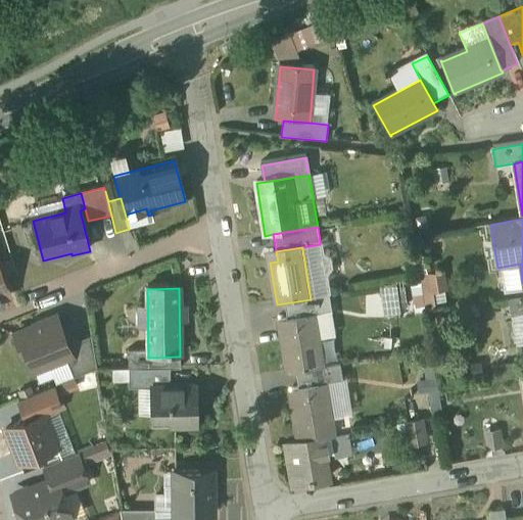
[(311,299),(284,303),(287,321),(314,316),(331,313),(329,296),(311,299)]
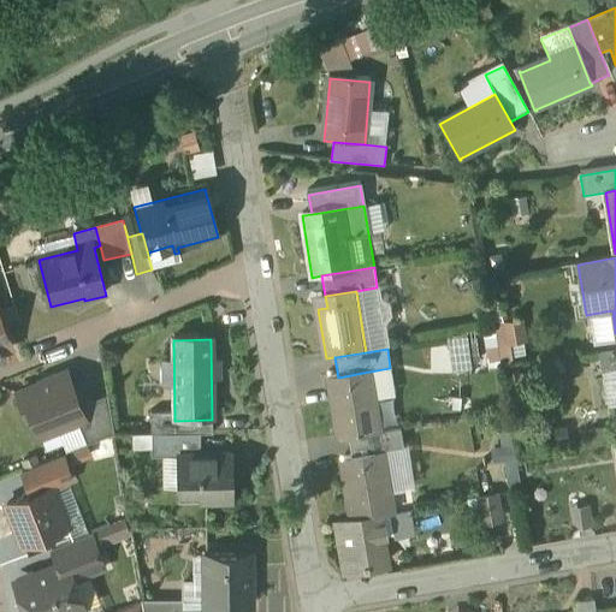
[(615,350),(598,354),(602,374),(615,370),(615,350)]
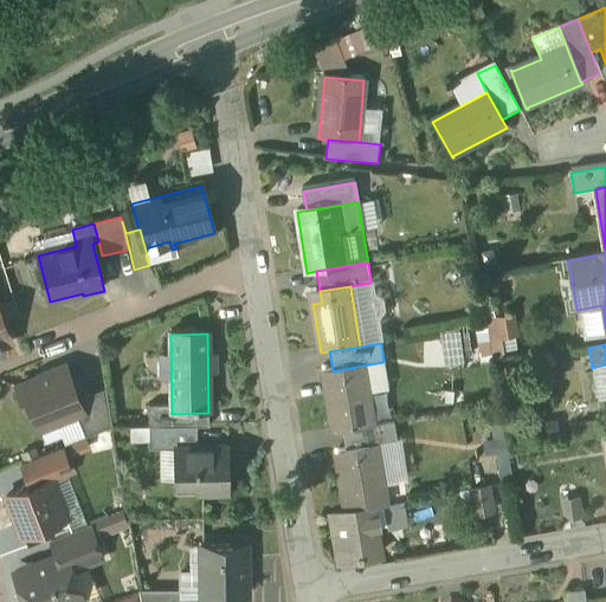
[(333,371),(323,373),(334,433),(342,432),(373,427),(363,366),(333,371)]
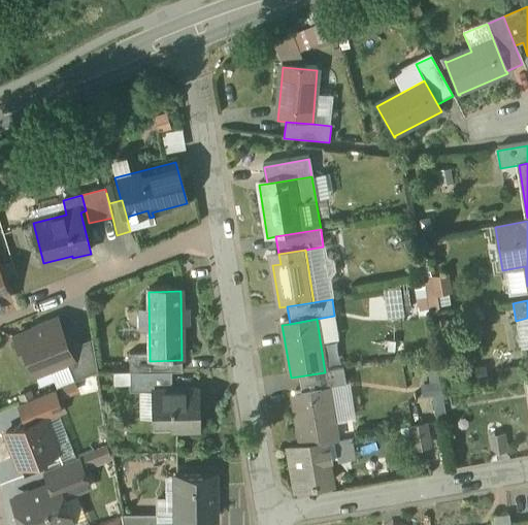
[(58,323),(15,339),(24,361),(28,360),(35,376),(67,364),(73,361),(69,351),(58,323)]
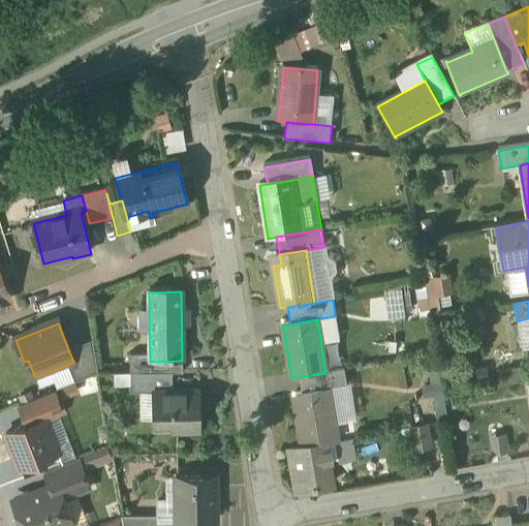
[(92,342),(69,351),(73,362),(67,365),(74,384),(98,375),(92,342)]
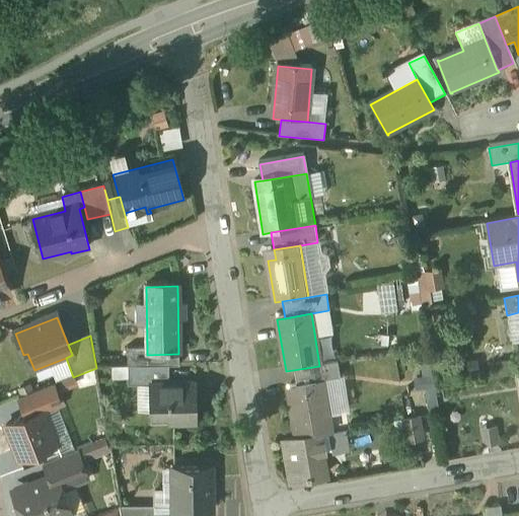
[(147,349),(127,349),(128,368),(168,367),(179,367),(179,366),(178,354),(147,355),(147,351),(147,349)]
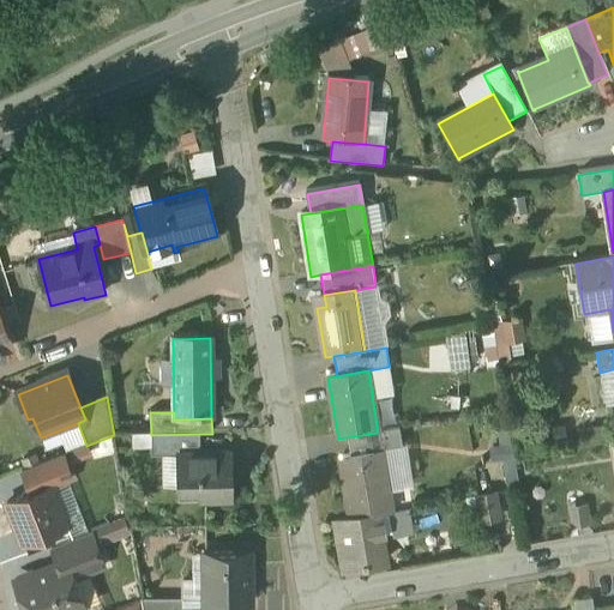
[(378,433),(347,438),(350,457),(380,453),(403,448),(399,429),(378,433)]
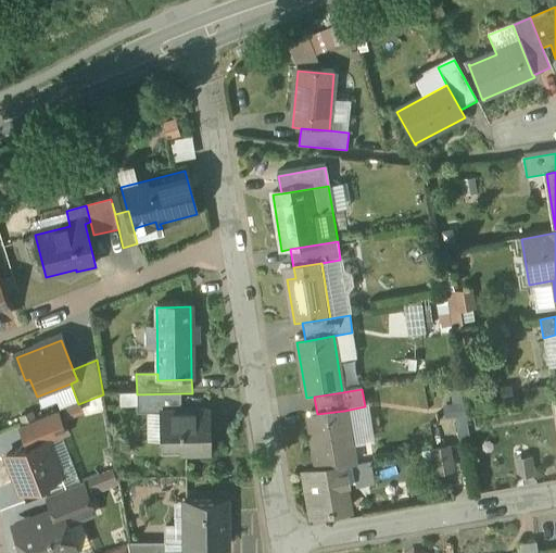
[(180,393),(137,394),(137,415),(160,414),(161,413),(180,413),(180,393)]
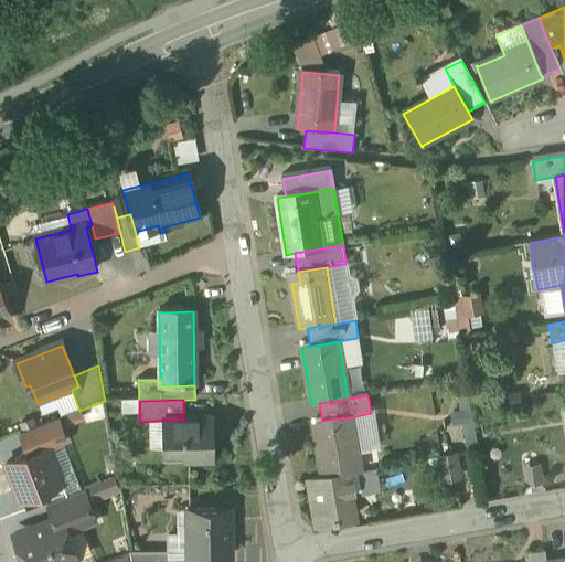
[(322,421),(313,423),(323,479),(347,476),(361,473),(360,472),(359,473),(350,417),(322,421)]
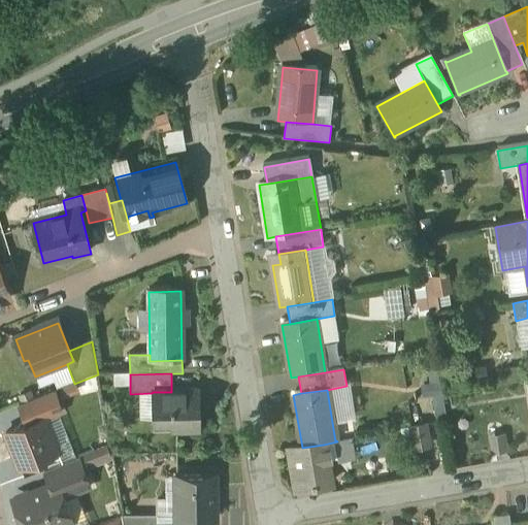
[(54,392),(19,406),(27,427),(44,420),(45,421),(62,415),(54,392)]
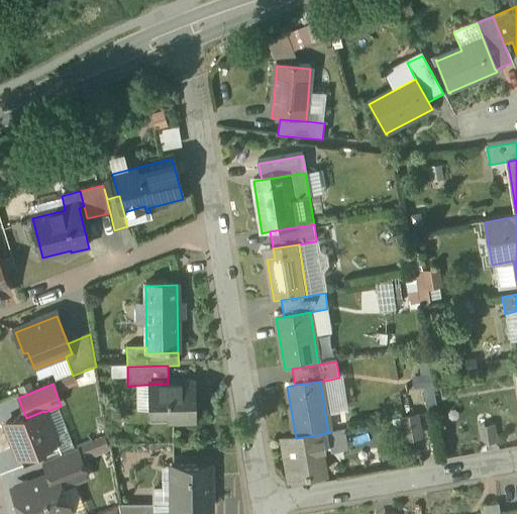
[(195,385),(168,385),(168,384),(149,384),(148,385),(149,423),(195,422),(195,385)]
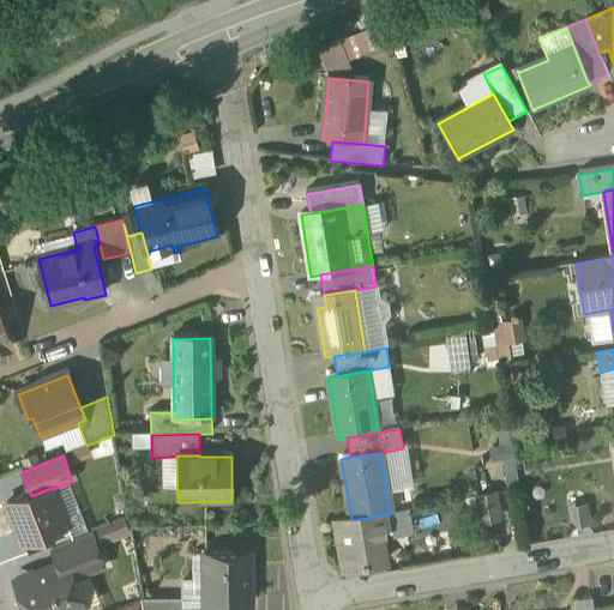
[(31,496),(7,506),(23,545),(34,541),(35,543),(43,539),(43,537),(67,527),(53,489),(52,488),(31,496)]
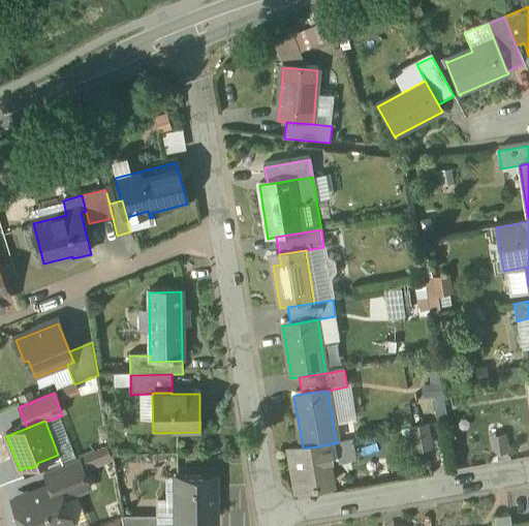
[(507,441),(491,443),(493,461),(509,459),(507,441)]
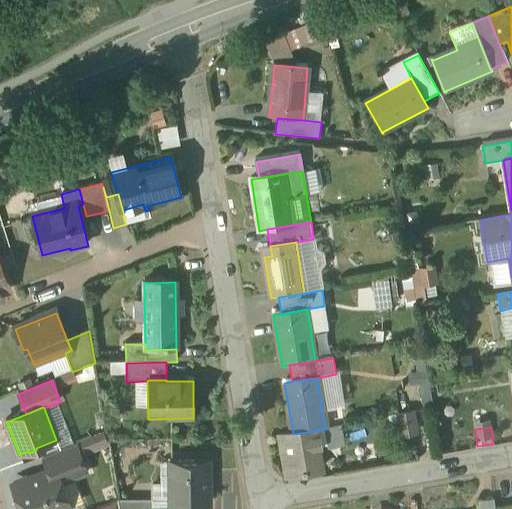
[(293,434),(280,436),(287,477),(321,471),(314,431),(293,434)]
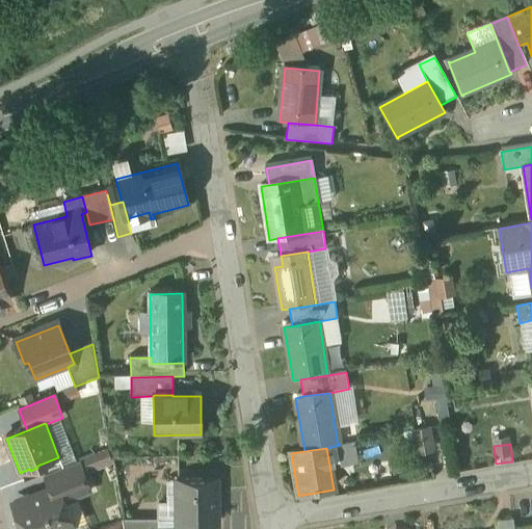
[(107,451),(79,463),(84,474),(111,464),(107,451)]
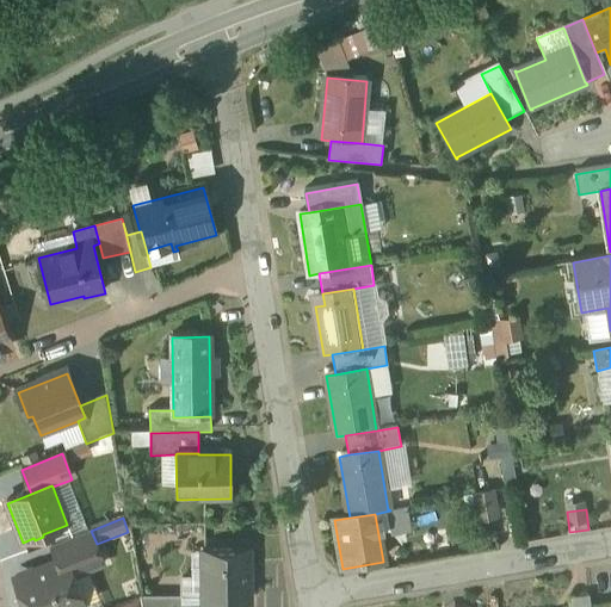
[(91,531),(51,546),(59,565),(67,562),(72,574),(78,571),(85,574),(105,567),(97,544),(91,531)]
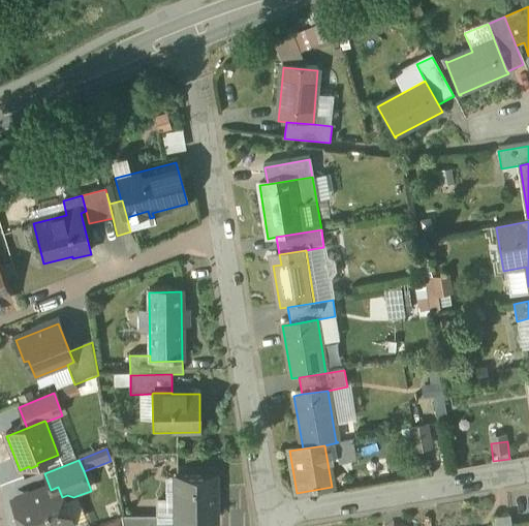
[(216,477),(176,477),(176,524),(177,525),(210,524),(214,524),(214,507),(216,507),(216,477)]
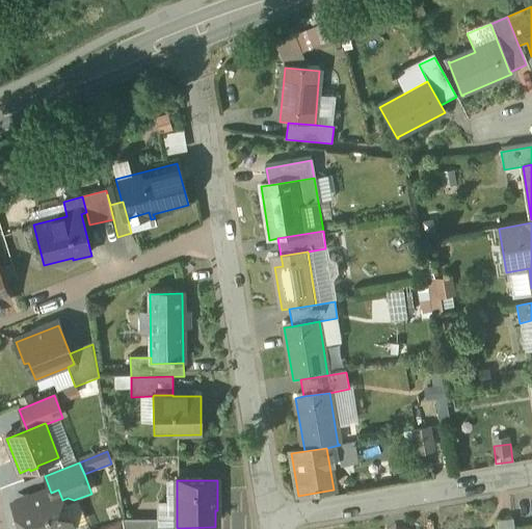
[(51,493),(16,507),(22,522),(20,523),(22,528),(73,528),(62,500),(58,490),(51,493)]
